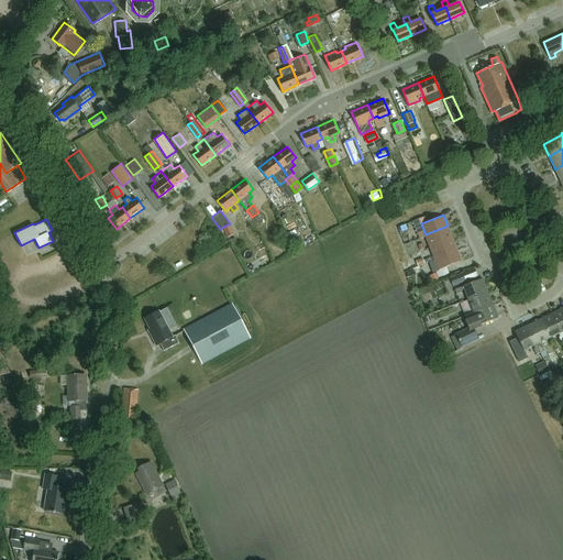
[(228,235),(234,232),(230,223),(223,227),(228,235)]
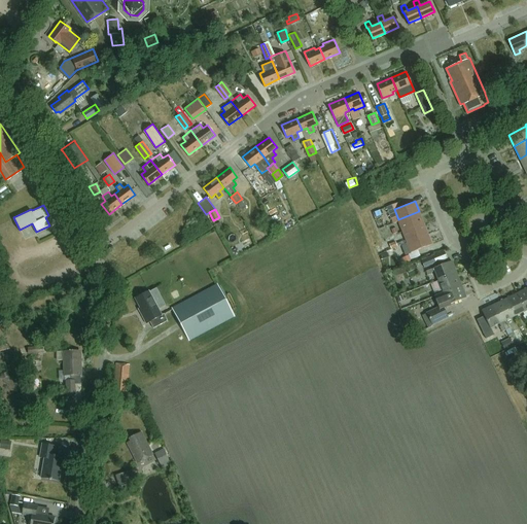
[(419,211),(398,219),(402,230),(423,221),(419,211)]
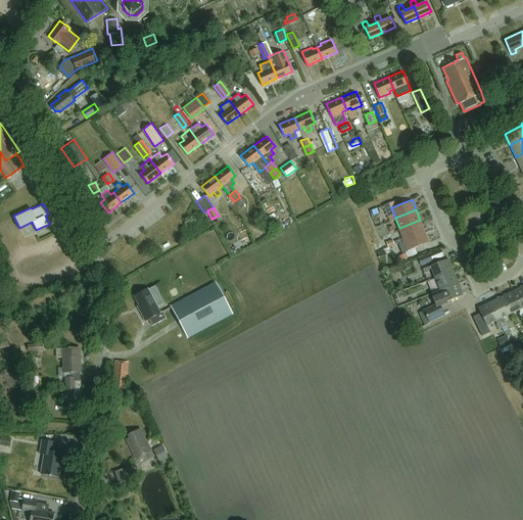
[(420,220),(399,228),(403,239),(424,231),(420,220)]
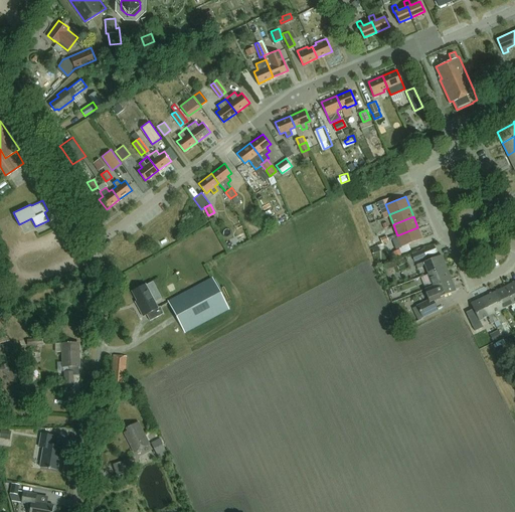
[(417,227),(397,235),(401,245),(421,237),(417,227)]
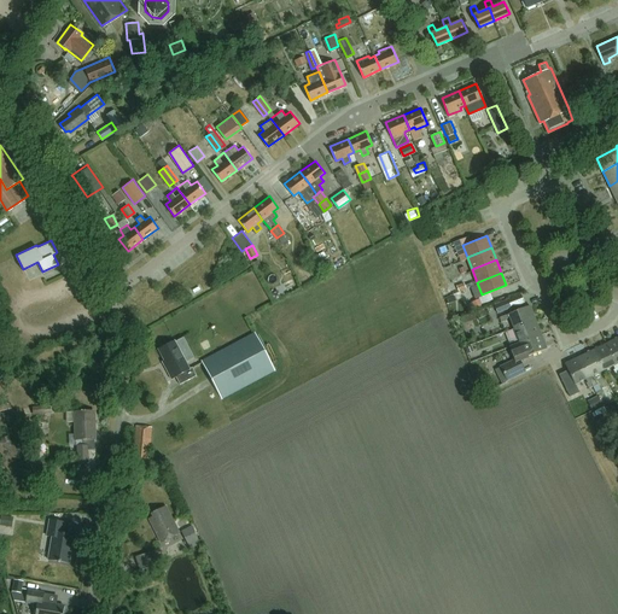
[(482,294),(472,297),(473,305),(484,304),(482,294)]
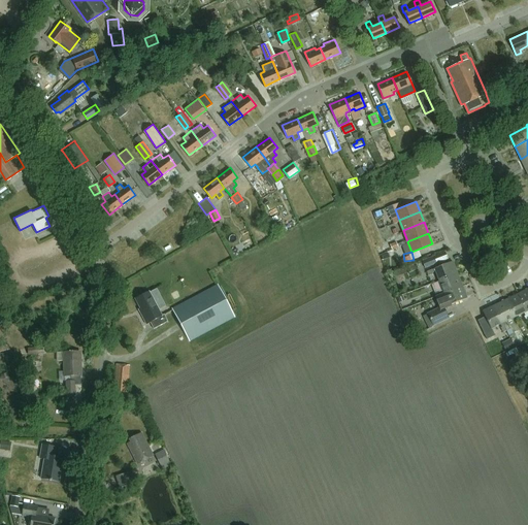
[(439,280),(457,272),(453,260),(426,270),(428,274),(435,271),(439,280)]
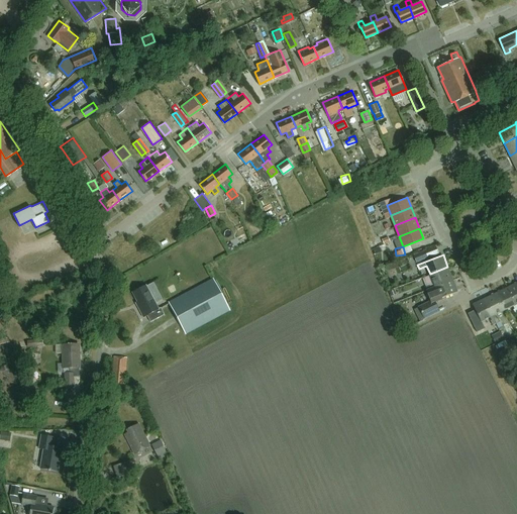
[(427,288),(452,278),(447,267),(430,274),(433,282),(425,285),(427,288)]
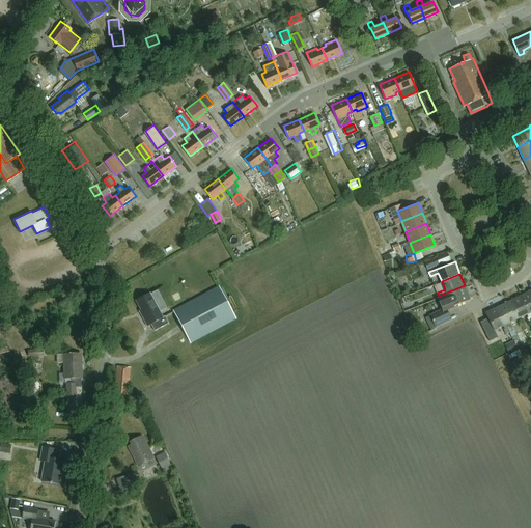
[(190,341),(235,316),(219,284),(173,309),(190,341)]
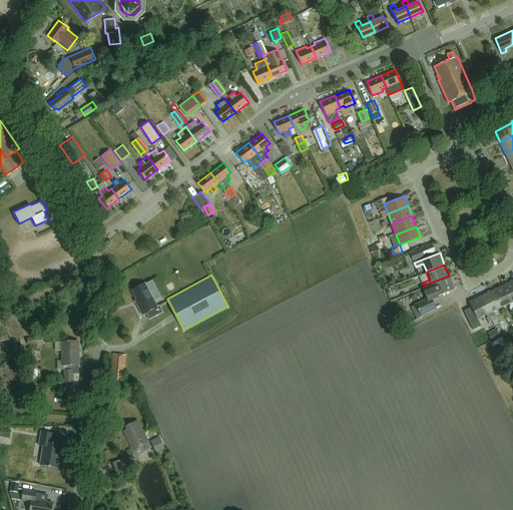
[(424,287),(425,290),(424,291),(426,297),(427,297),(428,300),(428,301),(429,300),(432,299),(432,298),(436,296),(436,295),(454,288),(449,276),(424,286),(424,287)]
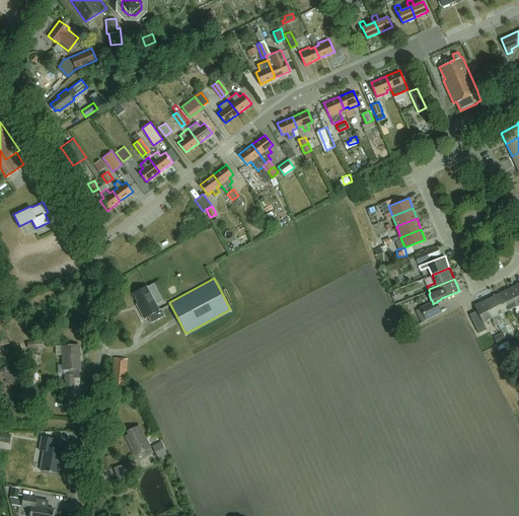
[(518,282),(509,287),(518,308),(518,282)]
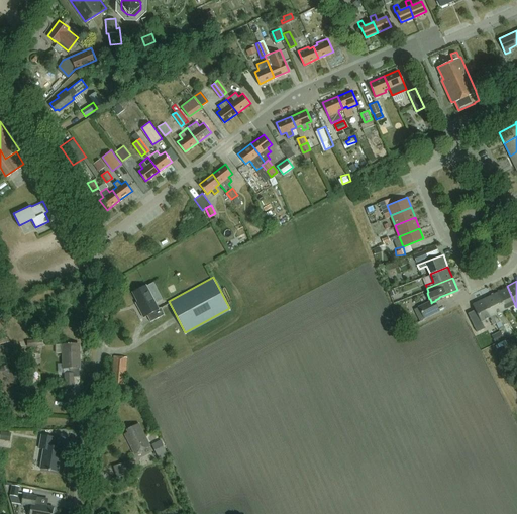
[(152,321),(166,315),(162,308),(160,309),(145,284),(132,291),(139,305),(138,306),(144,318),(149,315),(152,321)]
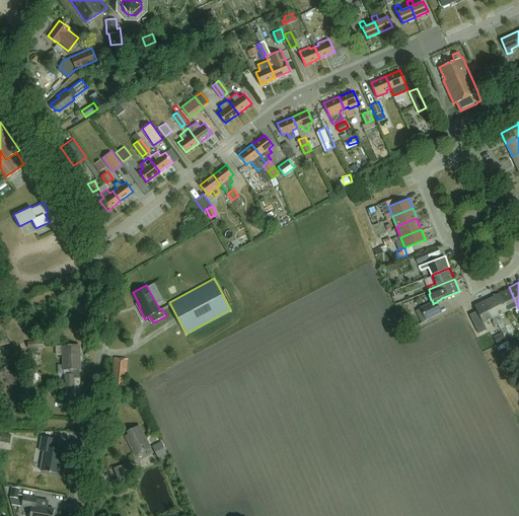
[(517,314),(518,312),(518,308),(509,287),(497,293),(506,310),(515,306),(516,309),(515,309),(517,314)]
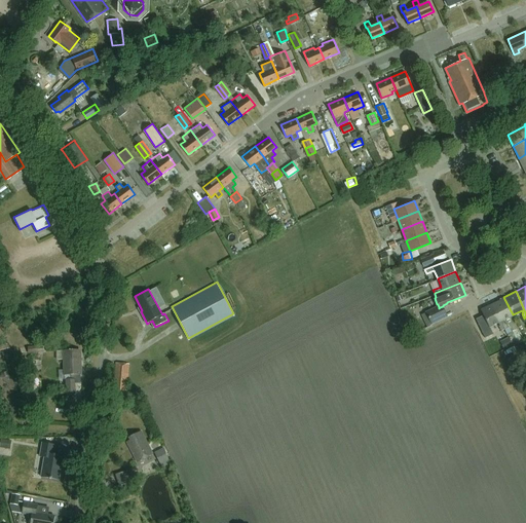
[(503,319),(513,314),(503,297),(492,302),(504,328),(509,326),(505,322),(504,322),(503,319)]
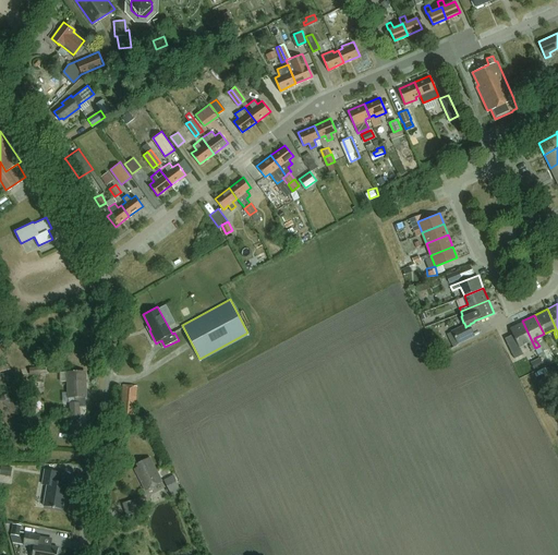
[(531,350),(535,348),(522,321),(509,327),(512,333),(505,337),(514,358),(523,353),(519,346),(529,341),(531,345),(529,345),(531,350)]
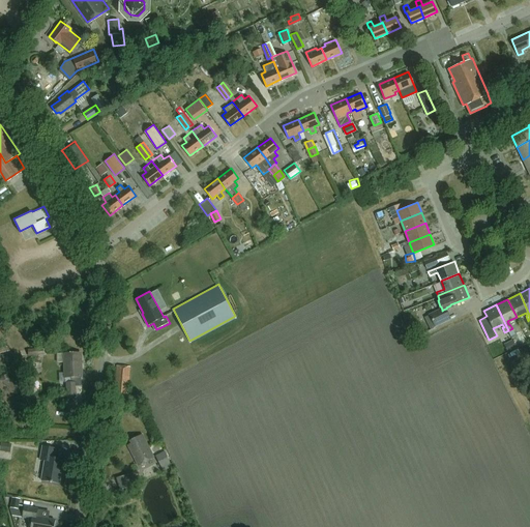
[(450,318),(446,309),(443,310),(442,311),(442,310),(441,306),(431,312),(424,315),(431,328),(434,326),(433,326),(450,318)]
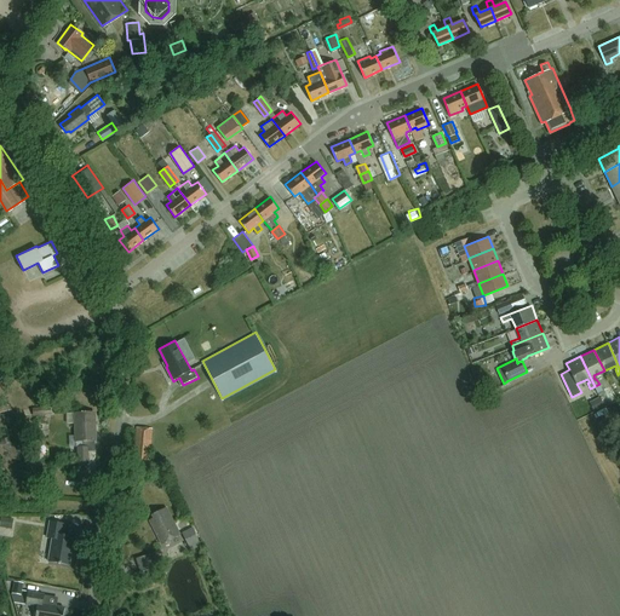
[(613,384),(600,389),(603,401),(616,397),(613,384)]
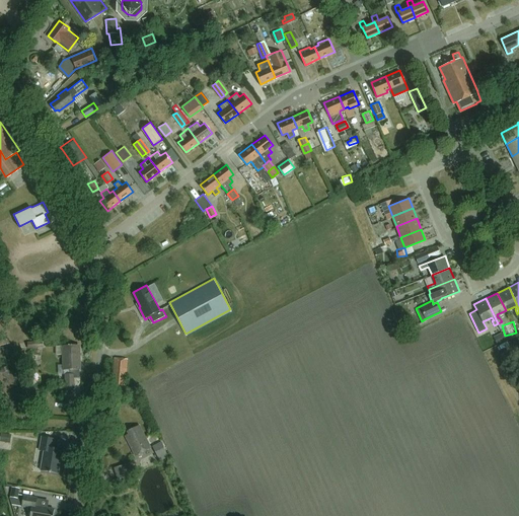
[(506,340),(504,337),(502,332),(494,336),(498,344),(506,340)]
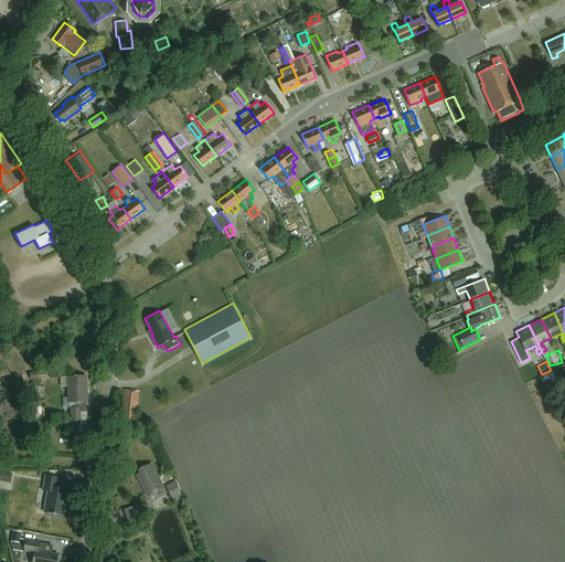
[(71,406),(71,422),(81,422),(81,410),(86,410),(86,400),(87,400),(86,378),(82,378),(82,375),(67,375),(68,401),(76,401),(76,406),(71,406)]
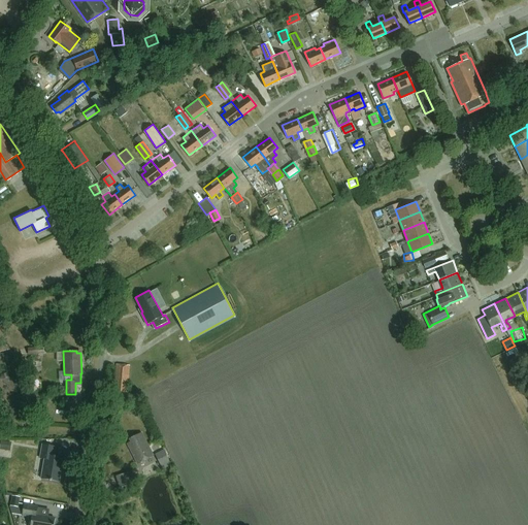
[(127,397),(129,363),(116,363),(113,396),(127,397)]
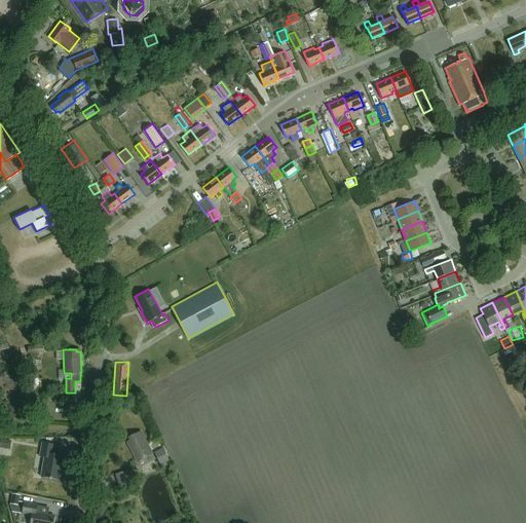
[(137,460),(152,452),(141,430),(128,436),(130,438),(126,440),(137,460)]
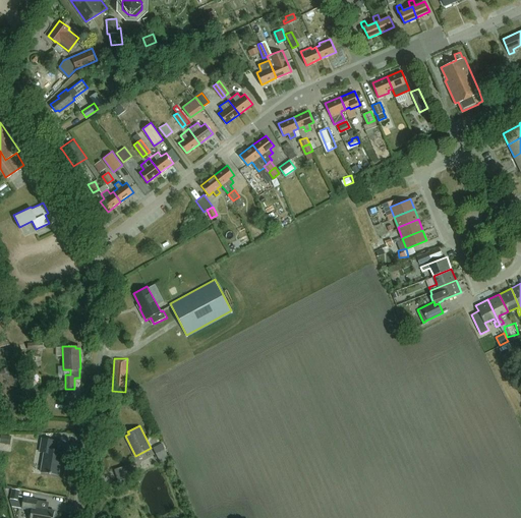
[(42,437),(39,450),(44,451),(42,461),(41,469),(41,470),(58,473),(61,459),(62,460),(64,451),(53,449),(55,440),(42,437)]
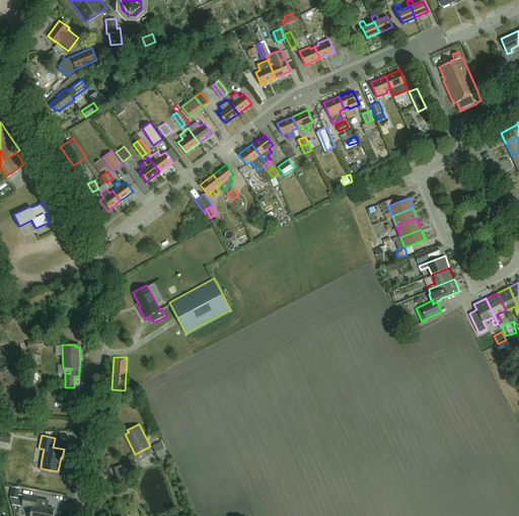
[(153,445),(155,450),(158,456),(164,453),(158,442),(153,445)]
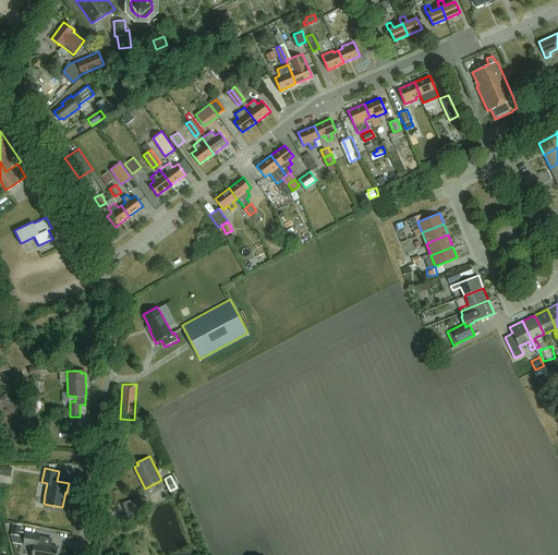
[(135,506),(132,498),(125,502),(129,509),(135,506)]
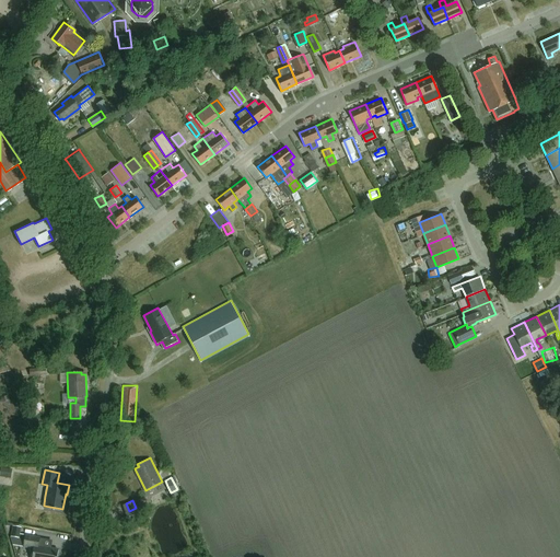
[(21,525),(13,524),(11,535),(20,536),(21,525)]
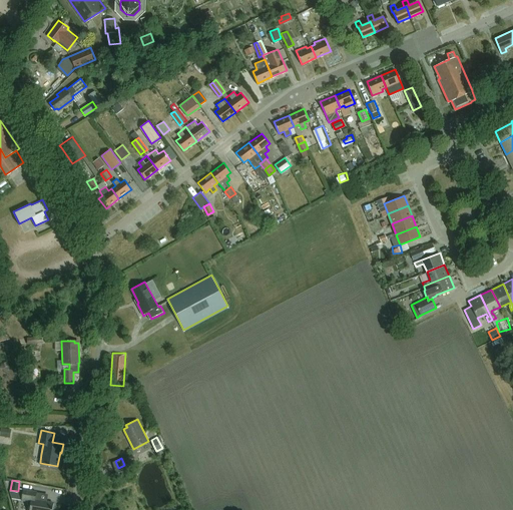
[(36,491),(23,488),(21,499),(31,501),(29,509),(51,509),(53,501),(35,498),(36,491)]
